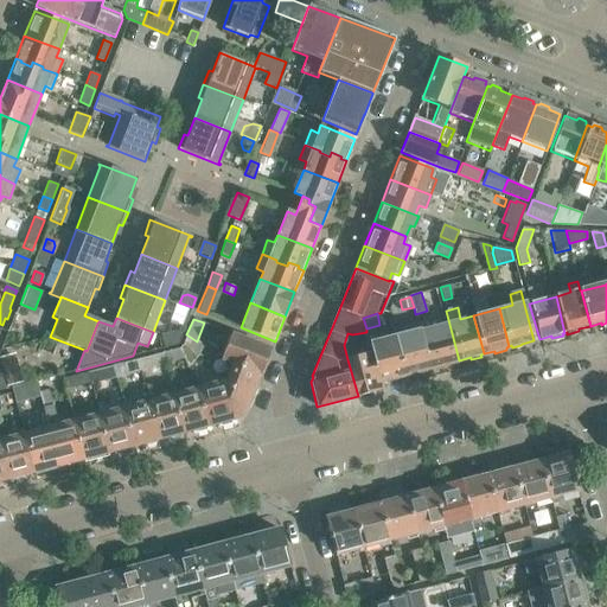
[(420,330),(417,323),(402,327),(404,333),(395,337),(404,375),(406,374),(407,376),(419,374),(417,371),(430,368),(420,330)]
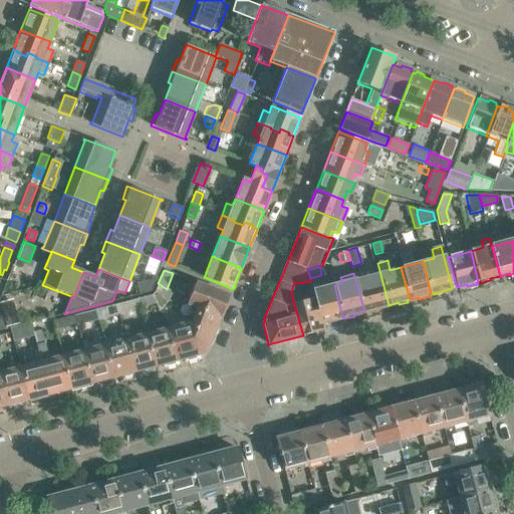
[(375,274),(355,279),(364,311),(365,313),(375,310),(374,308),(384,306),(375,274)]
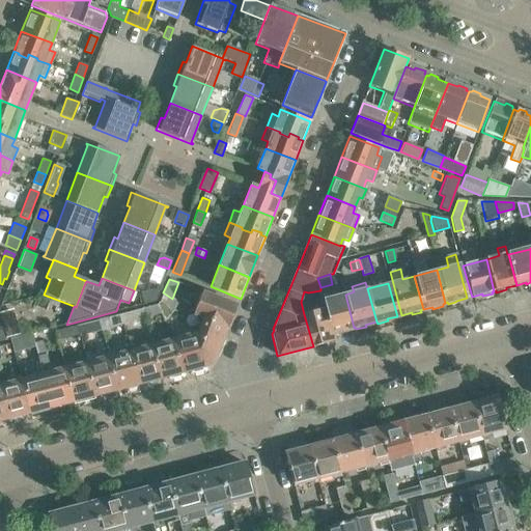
[(156,301),(159,291),(154,289),(140,292),(143,304),(156,301)]
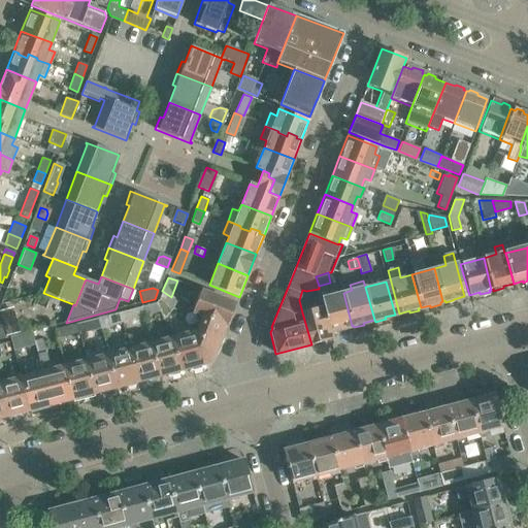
[(175,299),(171,297),(162,291),(159,299),(171,310),(175,299)]
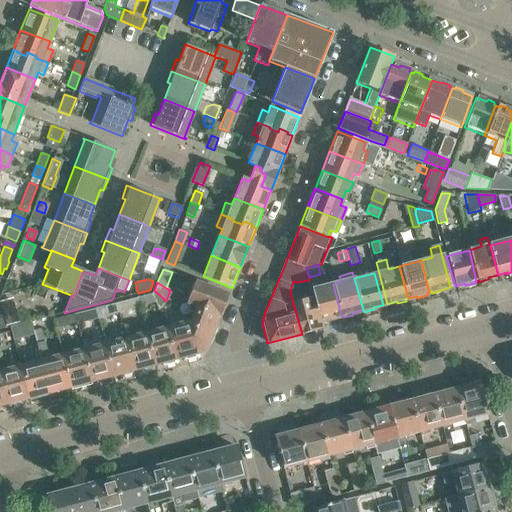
[(223,303),(227,294),(196,282),(188,304),(195,307),(195,306),(219,315),(219,314),(222,313),(225,306),(223,303)]
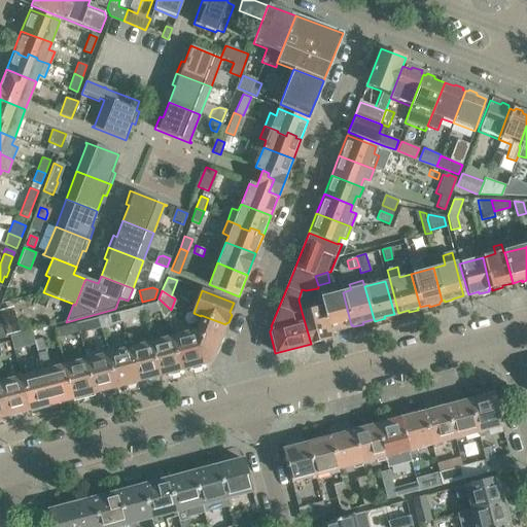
[(320,297),(322,306),(328,330),(339,328),(341,330),(347,328),(348,325),(351,325),(343,292),(320,297)]
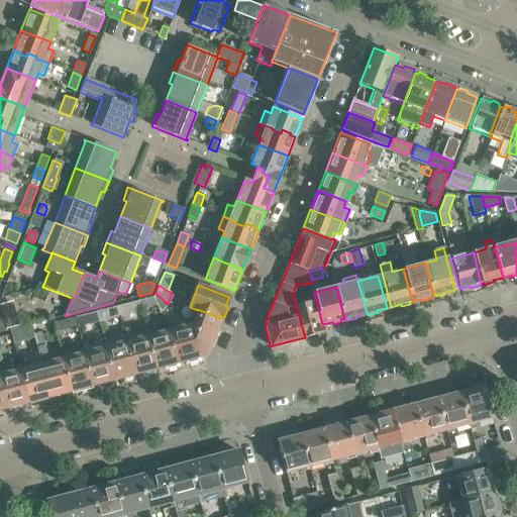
[(161,313),(168,304),(156,293),(152,297),(157,304),(161,313)]
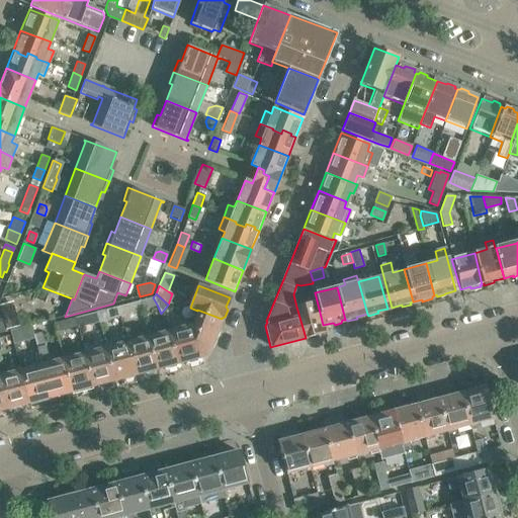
[(141,310),(157,305),(153,297),(139,301),(141,310)]
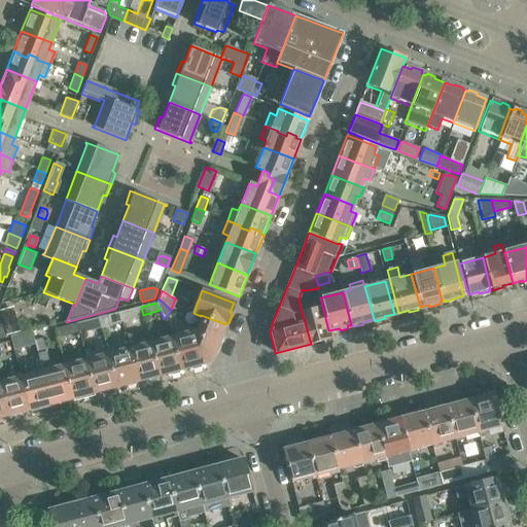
[(311,344),(330,339),(328,330),(322,306),(302,312),(311,344)]
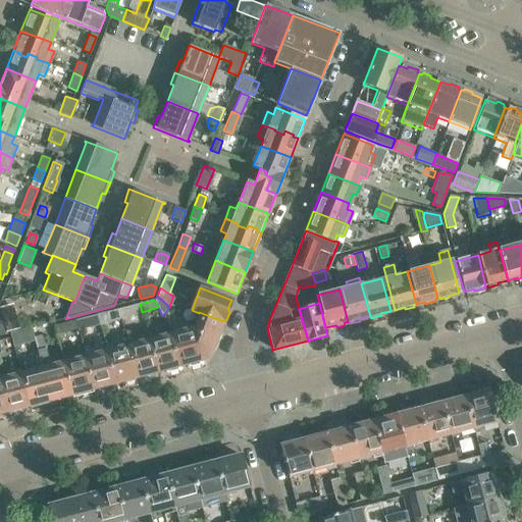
[(140,304),(118,310),(120,318),(142,312),(140,304)]
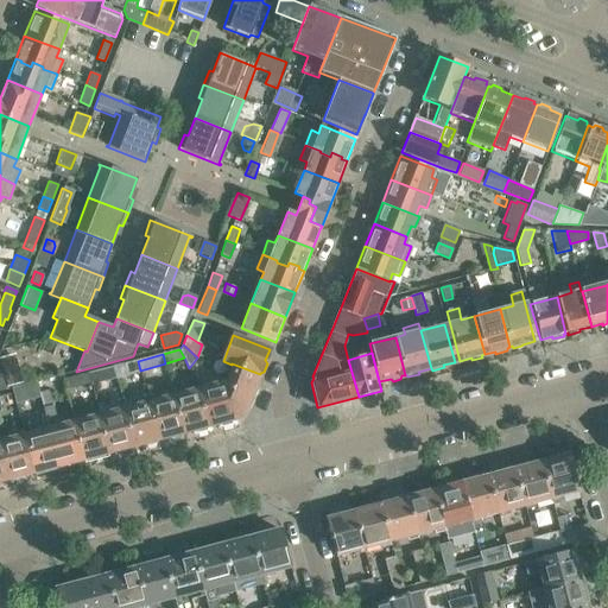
[(12,358),(0,361),(8,388),(19,386),(12,358)]
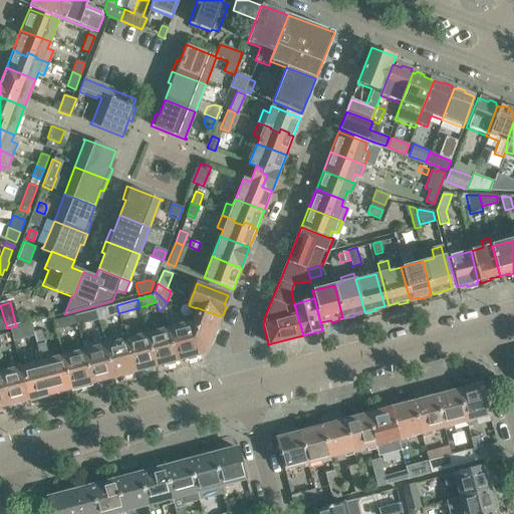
[(118,313),(116,305),(104,308),(106,316),(118,313)]
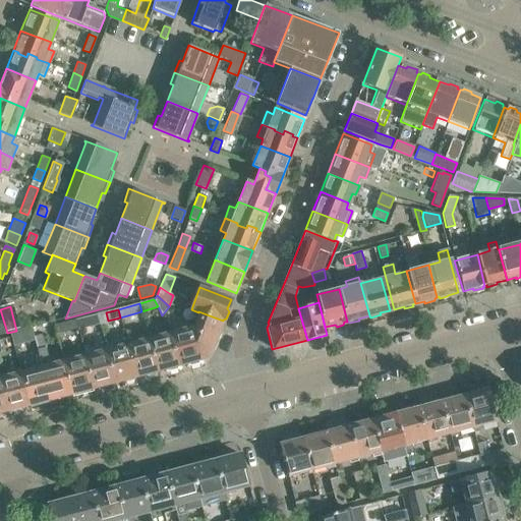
[(197,326),(193,334),(199,360),(208,358),(210,353),(213,352),(216,345),(214,342),(223,321),(198,311),(198,312),(193,325),(197,326)]
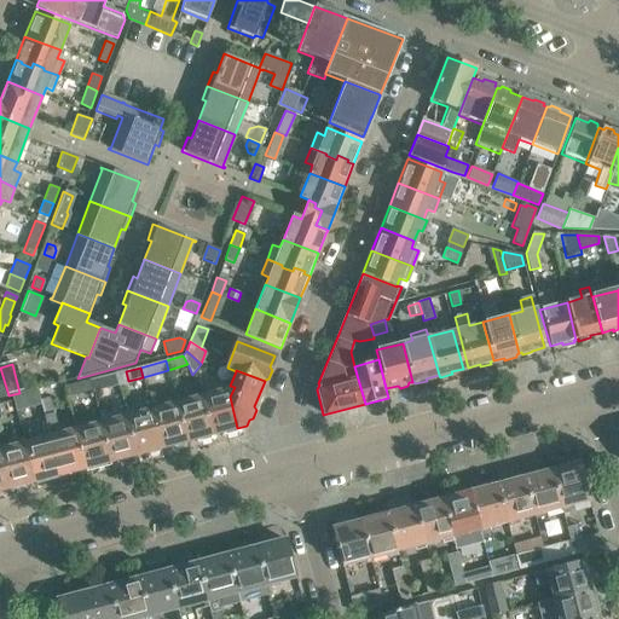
[(114,374),(88,380),(91,391),(116,383),(114,374)]
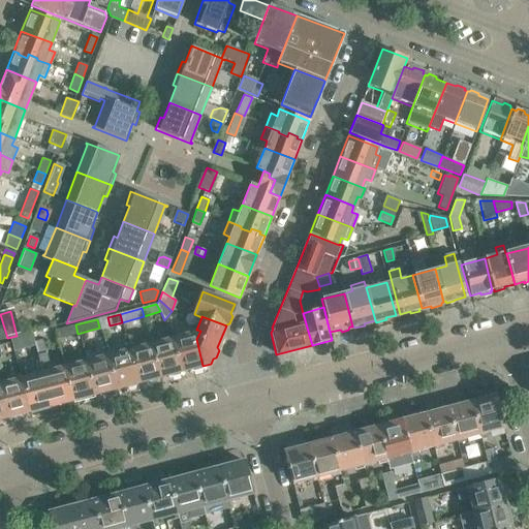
[(57,339),(78,334),(75,324),(55,331),(57,339)]
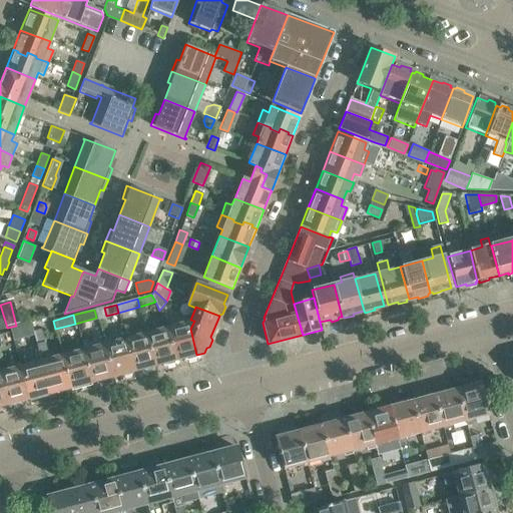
[(195,355),(196,355),(190,329),(189,322),(167,328),(175,360),(184,358),(187,360),(194,358),(195,355)]
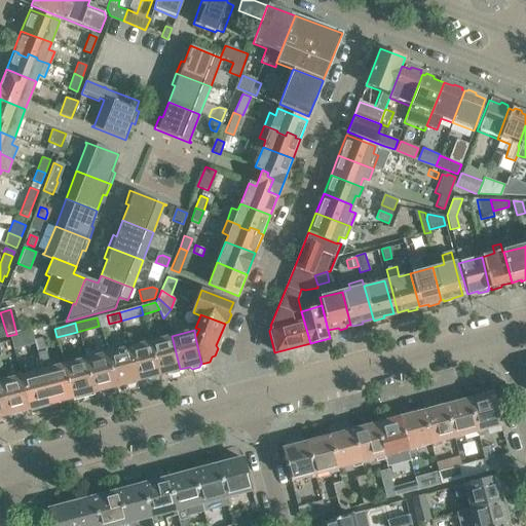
[(31,331),(9,336),(13,348),(34,343),(31,331)]
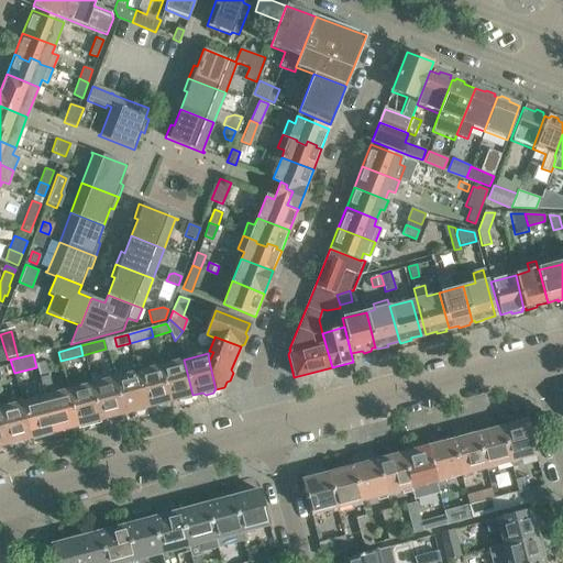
[(191,396),(192,395),(184,360),(161,366),(169,401),(179,399),(183,400),(190,398),(191,396)]
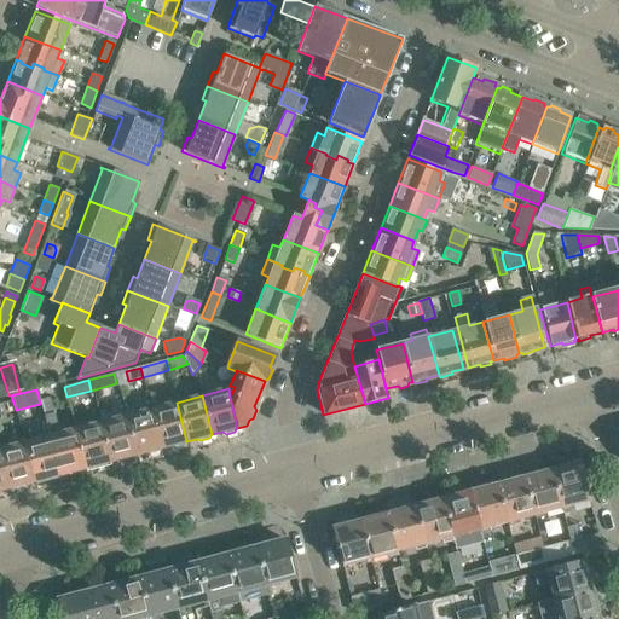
[(84,468),(85,468),(75,429),(59,434),(50,397),(40,399),(50,437),(59,475),(70,472),(71,475),(85,472),(84,468)]
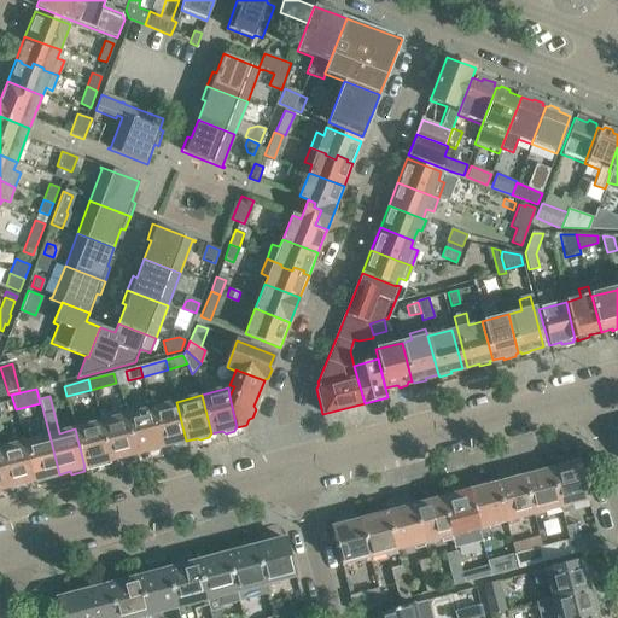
[(186,441),(176,402),(151,408),(161,447),(172,444),(175,447),(184,444),(185,441),(186,441)]
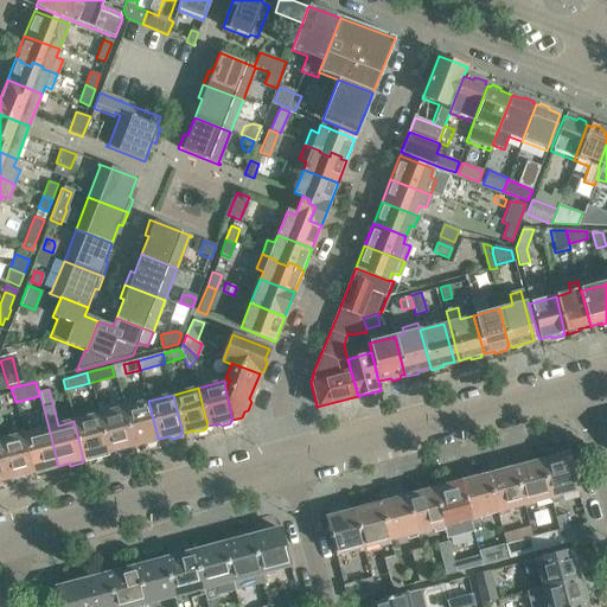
[(157,440),(158,439),(148,401),(123,408),(133,446),(144,443),(147,445),(155,443),(157,440)]
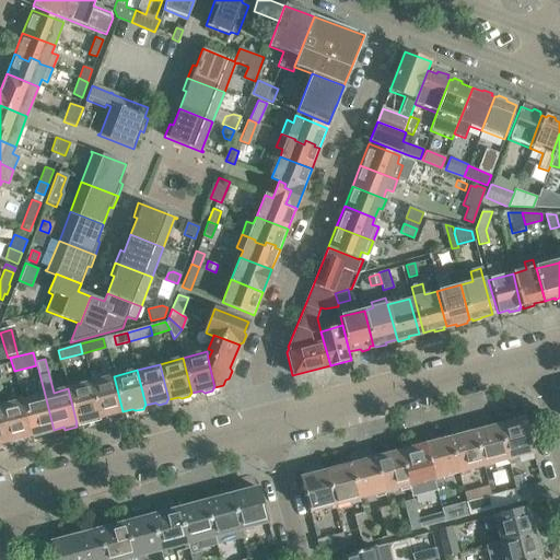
[(121,411),(123,411),(114,376),(91,382),(100,418),(109,415),(111,417),(121,415),(121,411)]
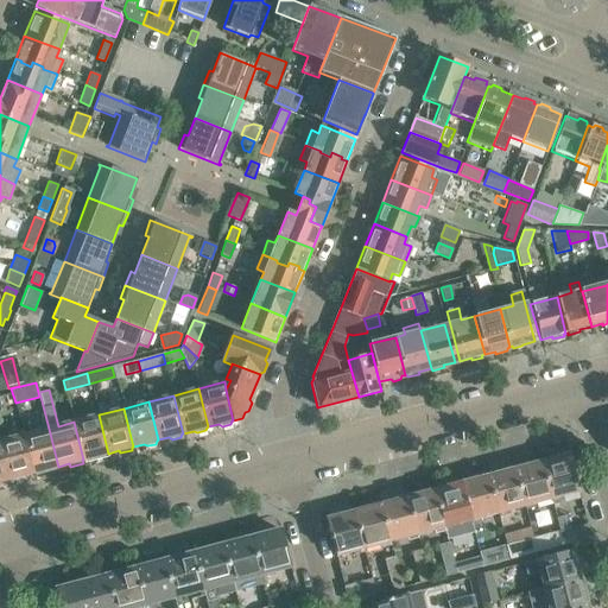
[(99,415),(74,422),(83,460),(94,457),(95,460),(107,456),(107,454),(108,454),(99,415)]
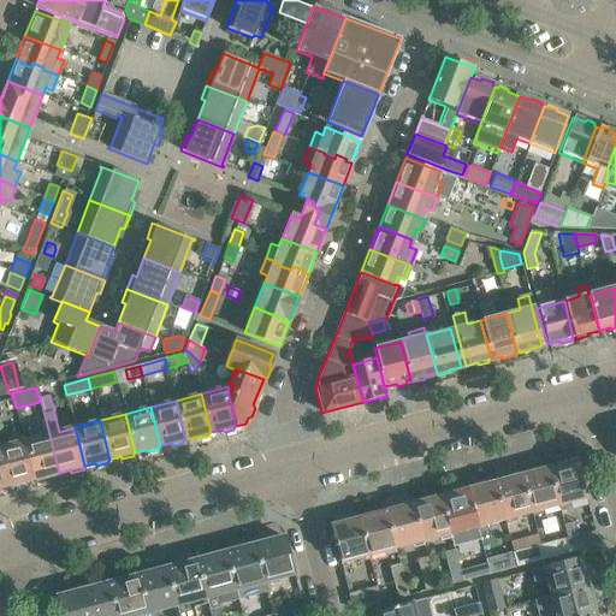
[(51,478),(49,475),(59,473),(49,434),(24,440),(34,479),(36,479),(36,481),(51,478)]
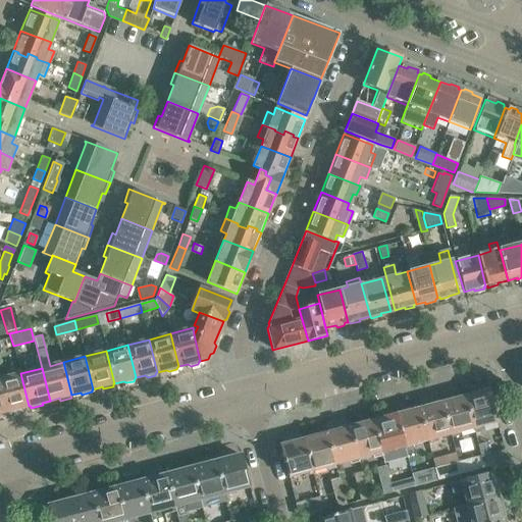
[(20,408),(29,406),(20,373),(0,378),(0,383),(7,412),(9,411),(12,413),(19,411),(20,408)]
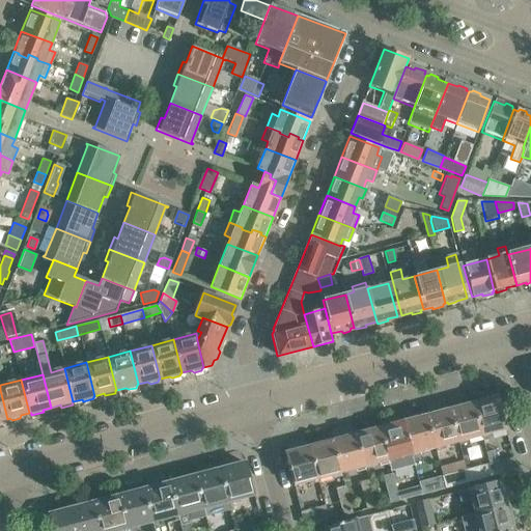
[(473,403),(481,436),(505,429),(497,397),(494,397),(494,396),(483,398),(483,400),(473,403)]
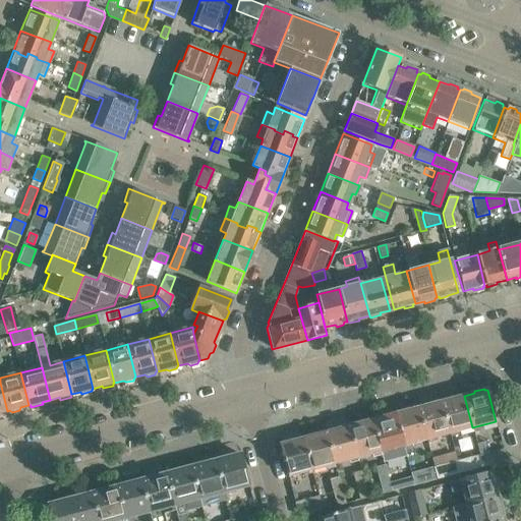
[(451,399),(441,402),(449,433),(472,427),(464,396),(461,397),(461,395),(451,397),(451,399)]
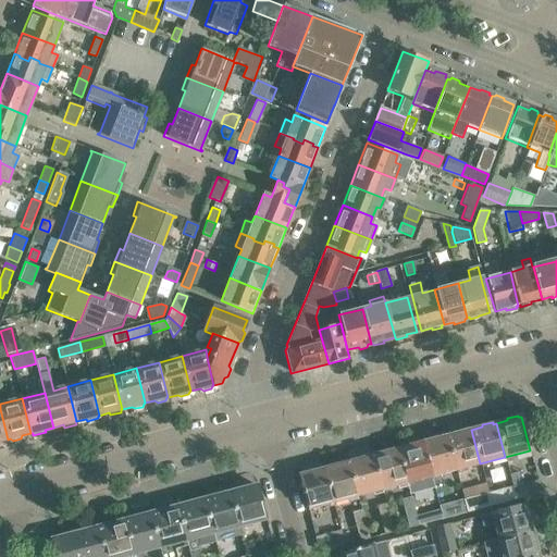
[(480,463),(471,430),(469,430),(469,428),(458,431),(458,433),(447,436),(456,470),(480,463)]
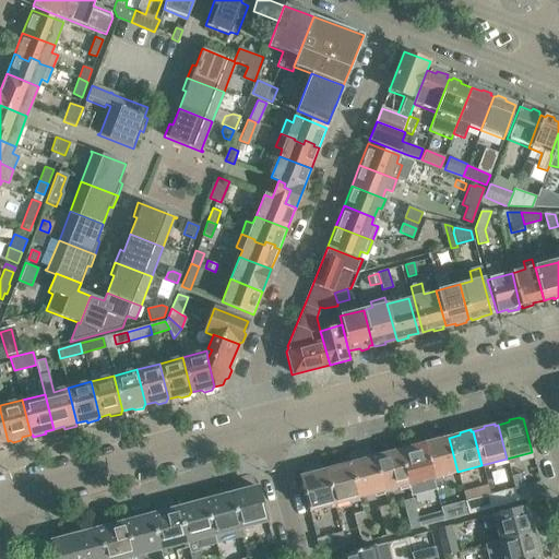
[(436,441),(424,444),(432,478),(458,472),(449,438),(445,438),(445,436),(435,439),(436,441)]
